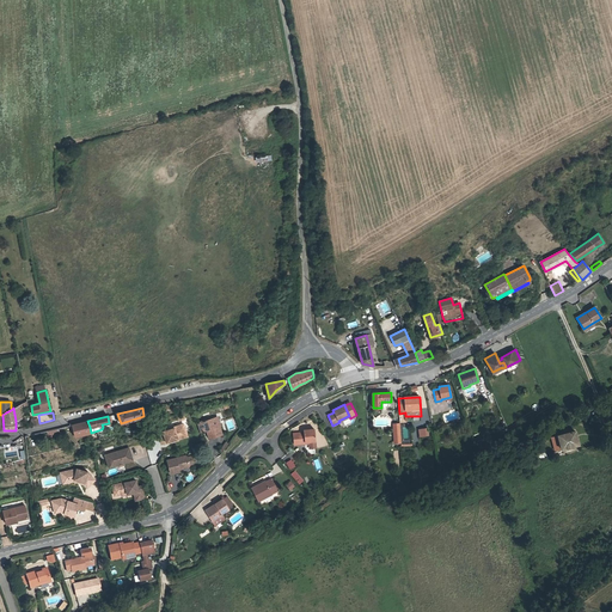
[(203,421),(197,423),(200,432),(202,432),(203,430),(206,429),(209,439),(222,434),(216,417),(203,421)]
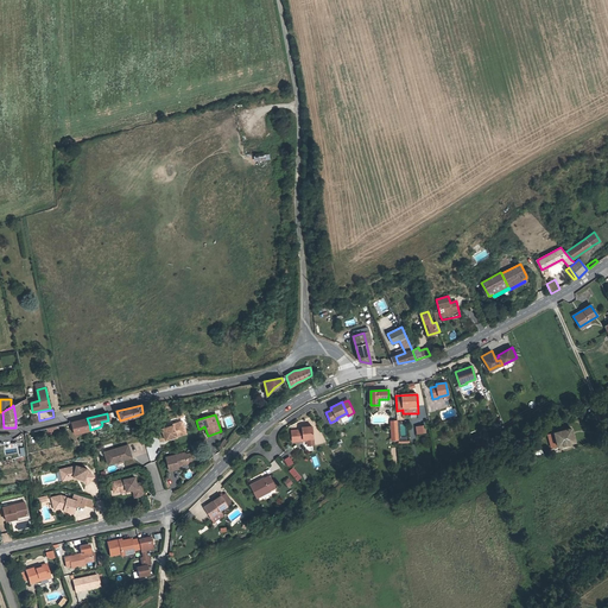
[(87,418),(71,422),(75,434),(90,430),(89,424),(87,418)]
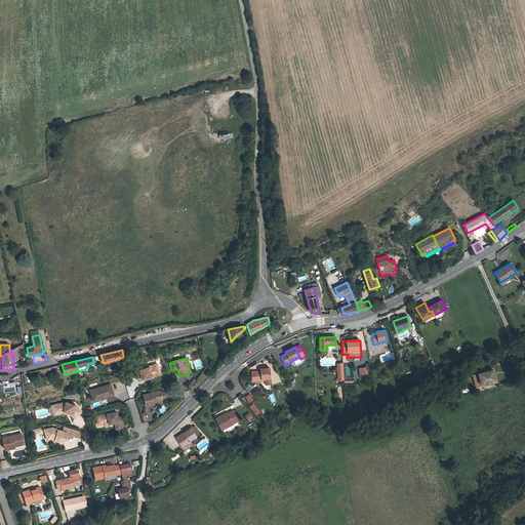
[(151,377),(157,375),(155,371),(160,370),(158,364),(146,367),(146,368),(139,370),(140,371),(135,372),(138,380),(147,378),(151,377)]
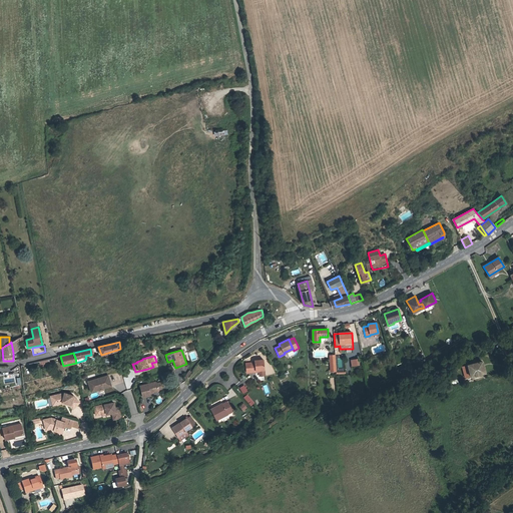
[(39,361),(40,368),(50,366),(48,359),(39,361)]
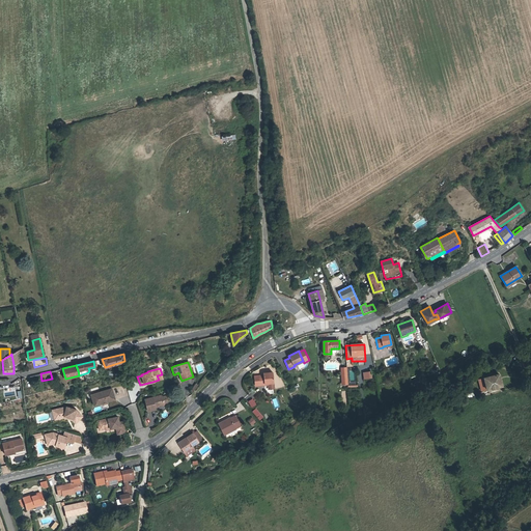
[(274,388),(273,372),(263,373),(263,375),(259,375),(259,376),(255,376),(255,386),(260,385),(260,386),(264,385),(264,384),(268,384),(269,389),(274,388)]
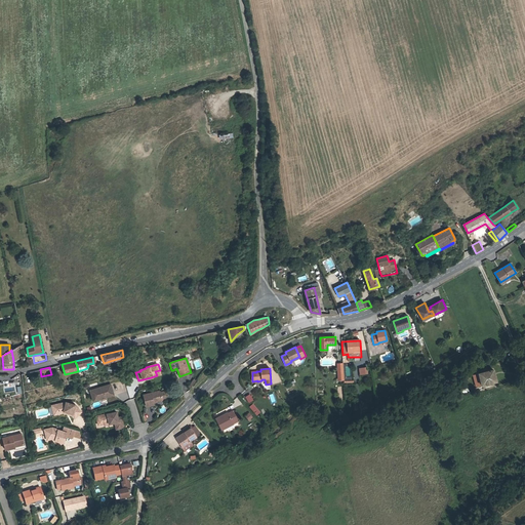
[(472,388),(496,380),(492,368),(479,373),(474,375),(475,379),(470,381),(472,388)]
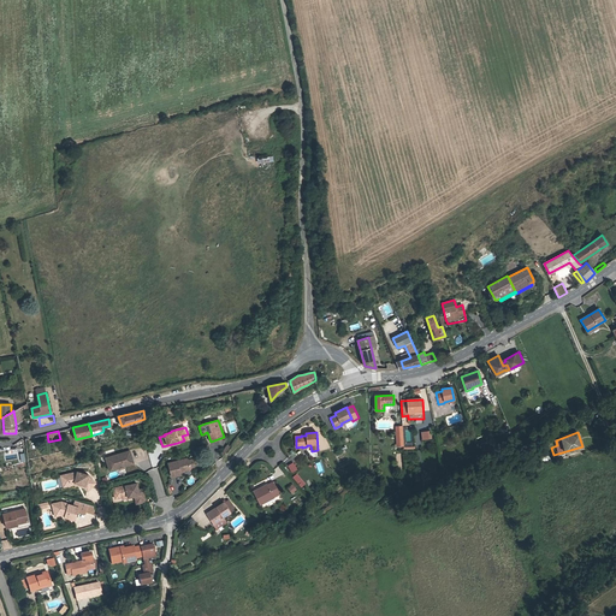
[(110,471),(119,468),(124,466),(134,463),(130,451),(106,458),(110,471)]
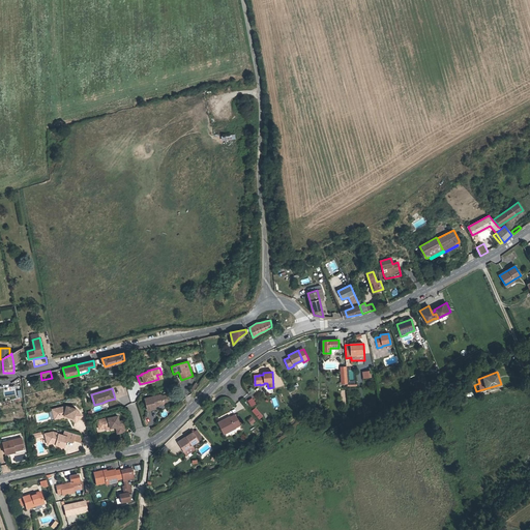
[(154,407),(156,406),(156,405),(157,405),(158,406),(164,405),(164,403),(167,402),(169,400),(168,396),(166,394),(163,395),(160,394),(145,399),(147,410),(155,408),(154,407)]
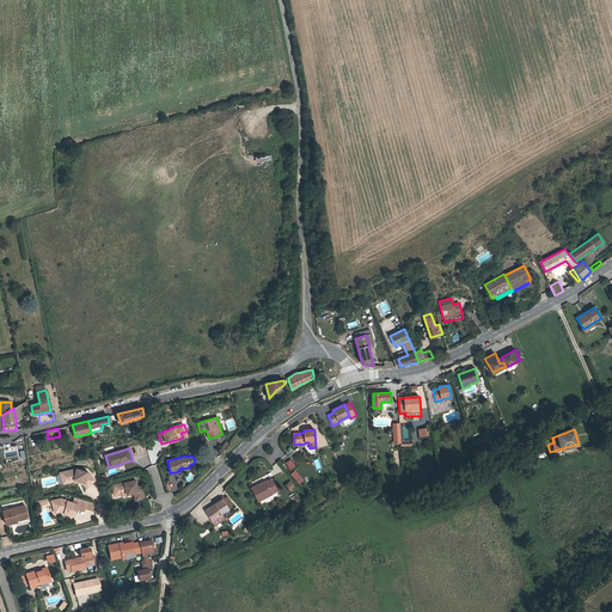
[(68,482),(73,481),(74,479),(84,482),(84,484),(86,487),(95,479),(87,472),(77,469),(62,472),(65,479),(68,478),(68,482)]
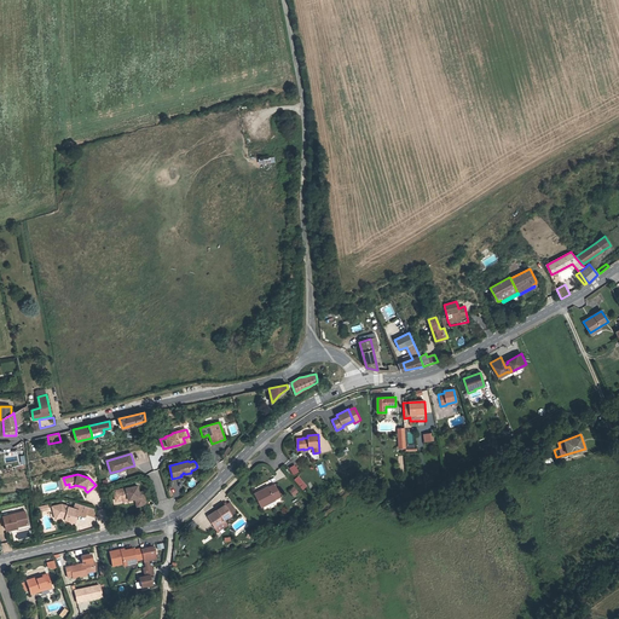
[(281,497),(279,495),(275,486),(275,485),(264,491),(262,490),(254,495),(261,508),(281,497)]
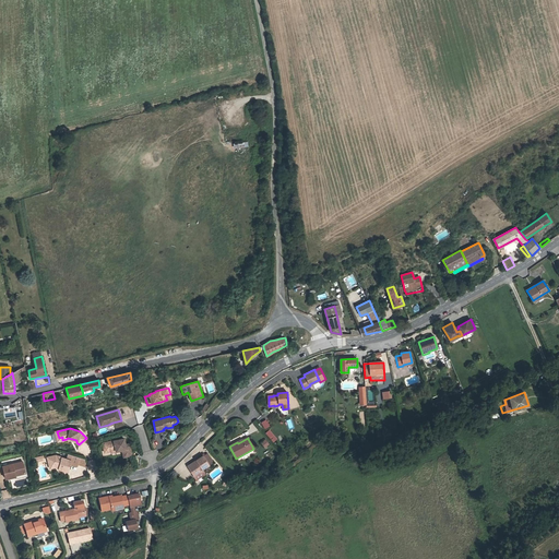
[(105,452),(111,451),(110,450),(116,449),(116,451),(122,450),(123,456),(132,455),(131,449),(127,449),(126,444),(125,439),(103,443),(105,452)]
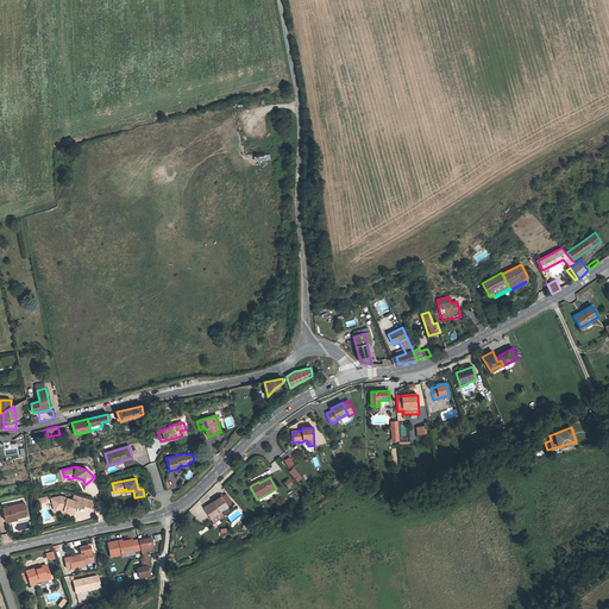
[(61,496),(54,497),(56,504),(52,504),(55,510),(61,509),(61,508),(64,509),(64,510),(63,512),(74,514),(76,507),(77,507),(85,508),(85,506),(87,498),(74,495),(73,500),(68,498),(61,496)]
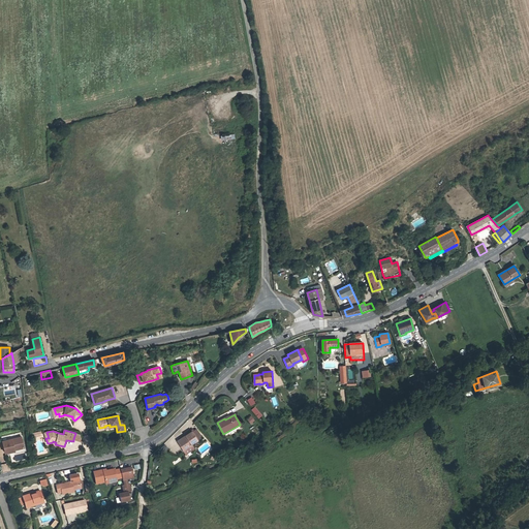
[(177,441),(183,449),(191,444),(201,438),(196,430),(193,433),(192,431),(177,441)]
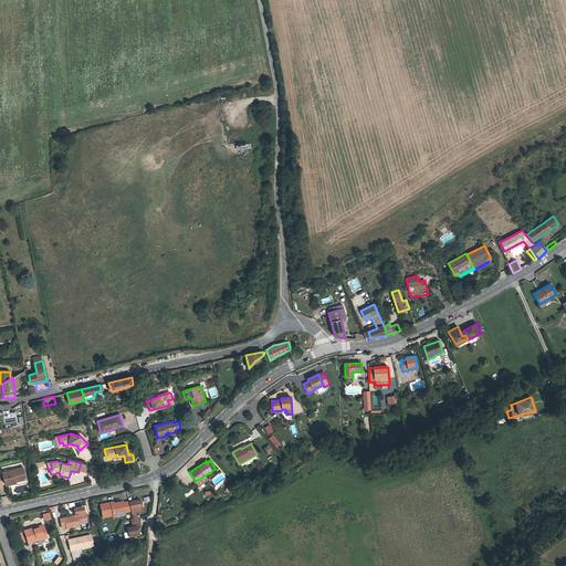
[(6,485),(16,482),(16,481),(25,479),(23,468),(2,472),(6,485)]
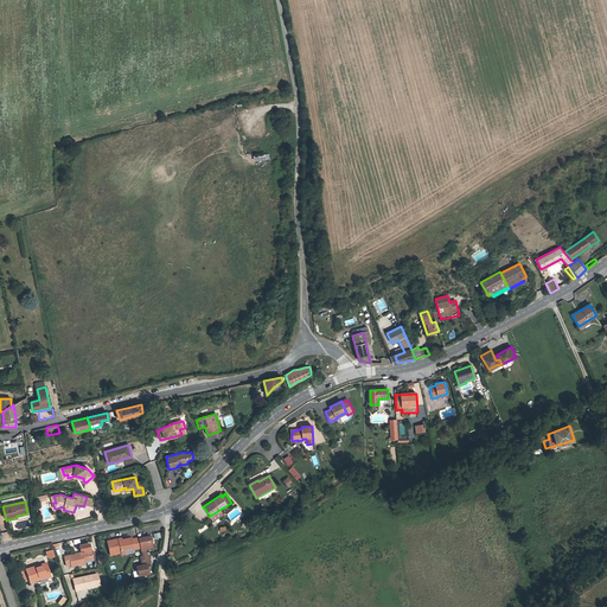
[(223,515),(219,510),(210,516),(213,522),(223,515)]
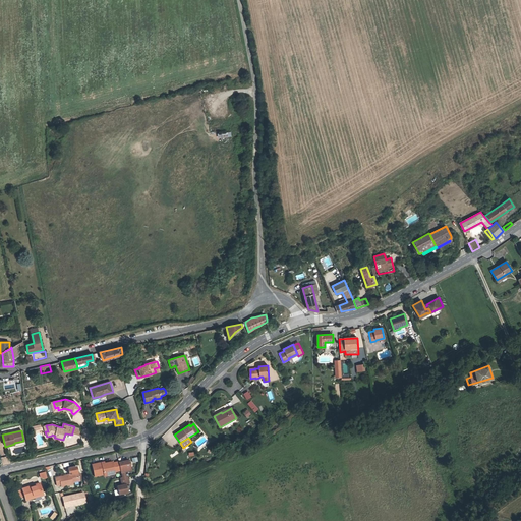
[(121,473),(122,477),(122,478),(126,477),(125,472),(131,470),(129,461),(119,463),(121,470),(121,473)]
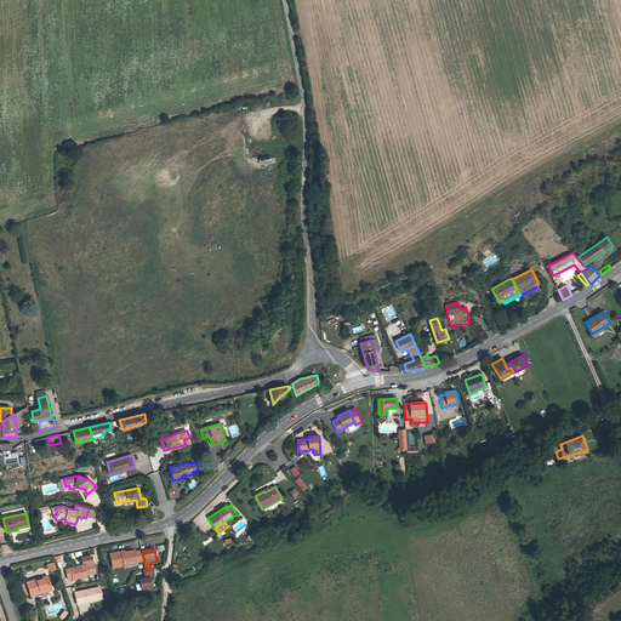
[(137,563),(144,560),(142,552),(142,551),(135,552),(135,551),(125,553),(121,553),(121,552),(109,554),(113,568),(124,565),(124,568),(131,567),(130,564),(137,563)]
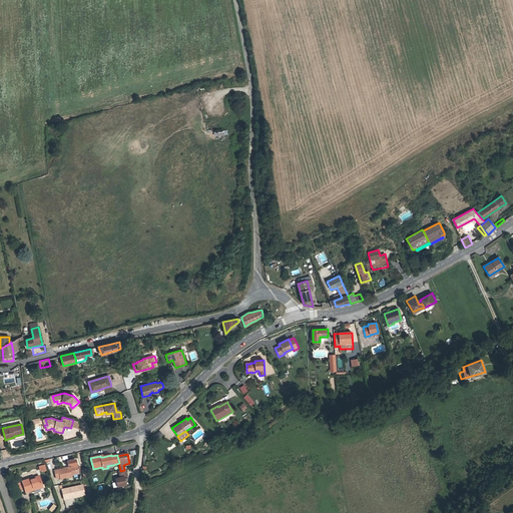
[(60,479),(69,477),(69,475),(71,475),(78,473),(78,472),(80,472),(79,466),(77,467),(75,460),(67,461),(68,467),(54,471),(56,478),(60,477),(60,479)]
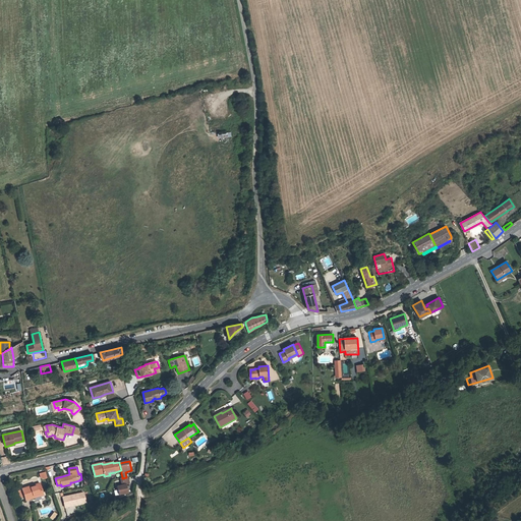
[(39,473),(41,480),(47,478),(45,471),(39,473)]
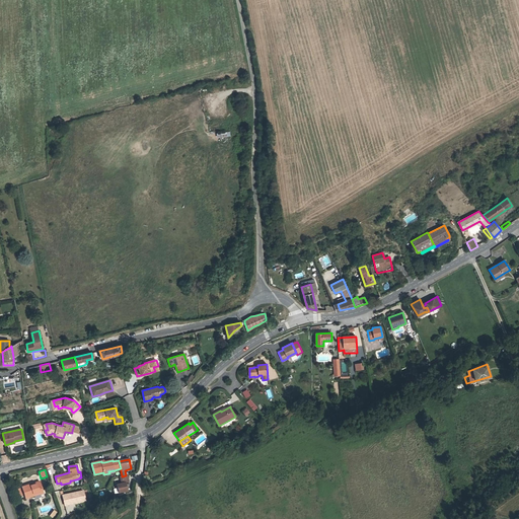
[(128,474),(126,475),(122,476),(122,475),(120,476),(122,484),(117,485),(119,494),(128,492),(126,483),(129,482),(128,474)]
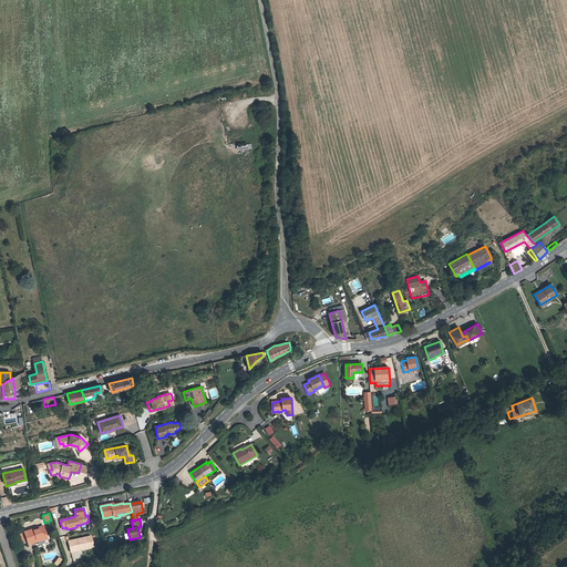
[(28,545),(37,542),(35,539),(47,536),(43,526),(24,533),(28,545)]
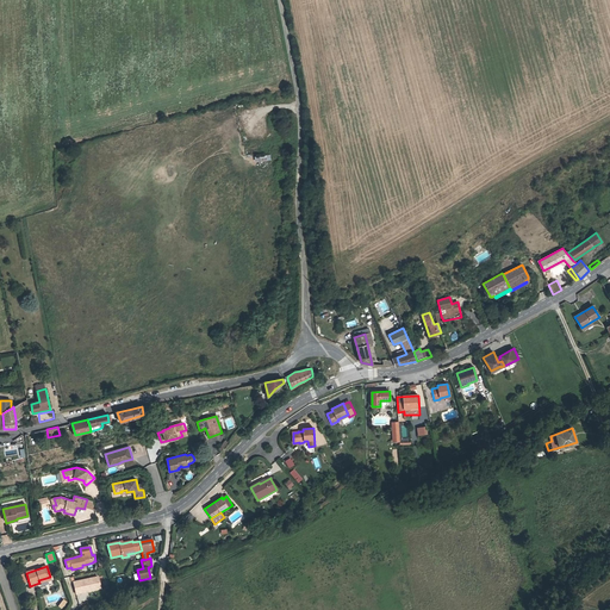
[(76,595),(100,589),(98,577),(73,583),(76,595)]
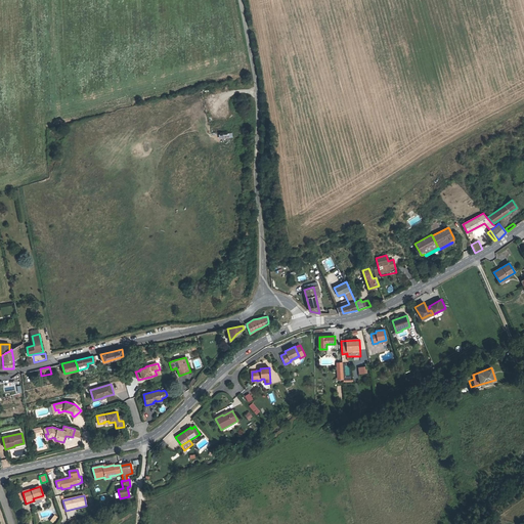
All buildings are outlined.
